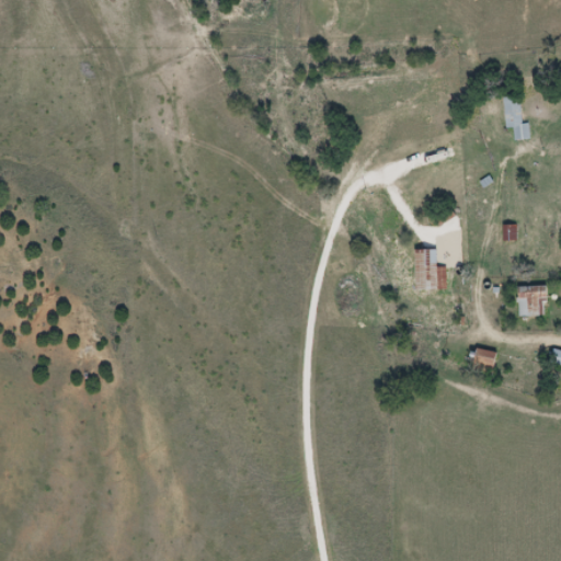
[(514,141),(530,140),(529,124),(523,125),(521,95),(504,96),(506,129),(514,128),(514,141)]
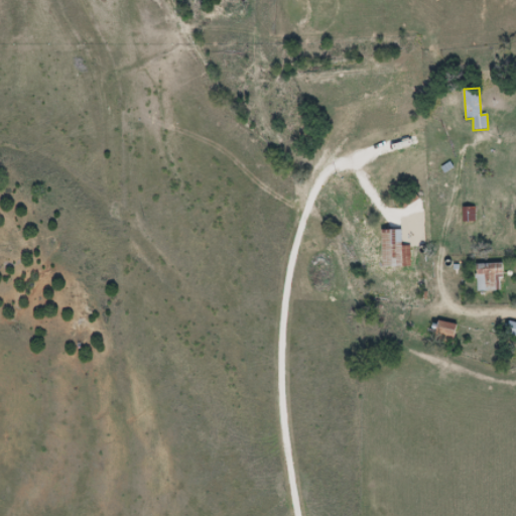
[(474,209),(462,209),(462,222),(474,222),(474,209)]
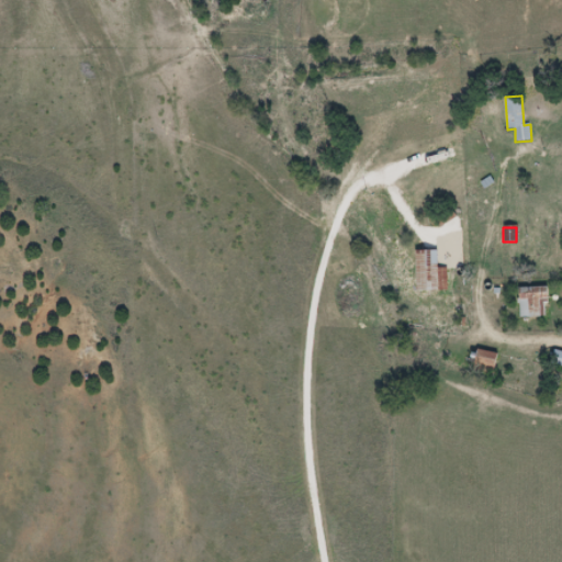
[(531,257),(550,254),(548,239),(529,243),(531,257)]
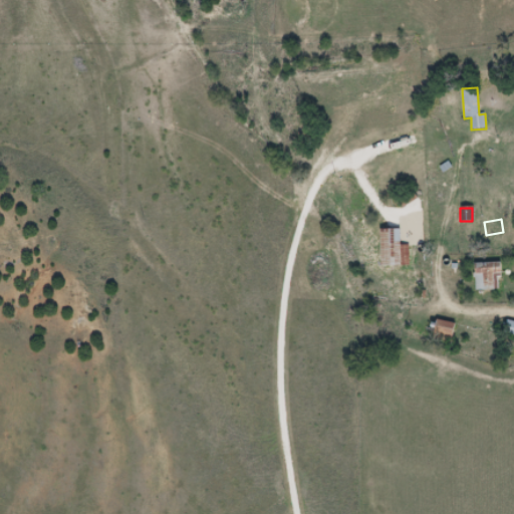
[(379,266),(408,266),(408,245),(399,245),(399,230),(379,230),(379,266)]
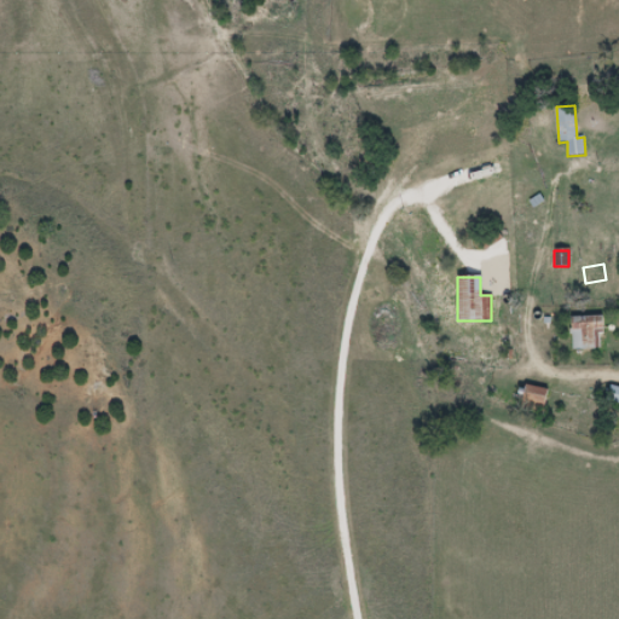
[(567,350),(597,350),(597,316),(567,316),(567,350)]
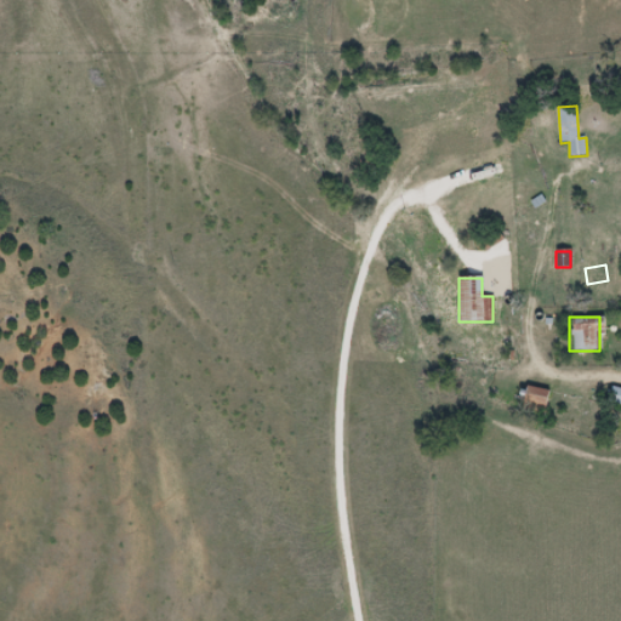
[(547,392),(524,387),(520,410),(542,414),(547,392)]
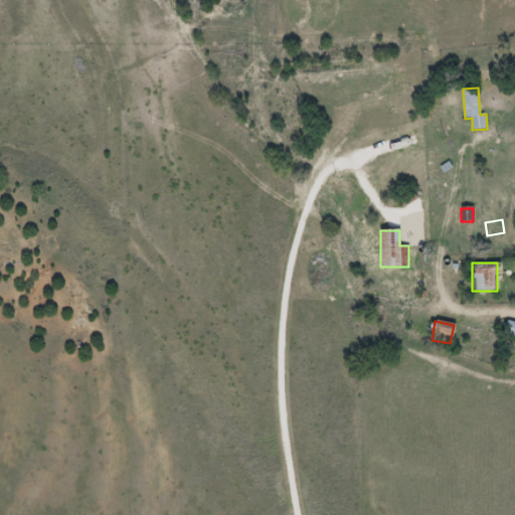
All buildings are outlined.
